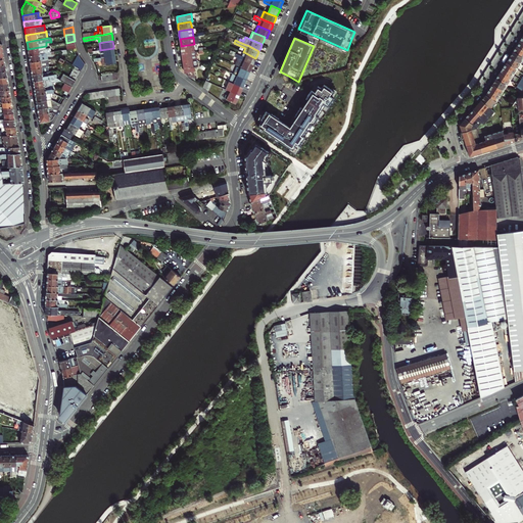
[(182,53),(195,52),(194,44),(181,46),(182,50),(182,53)]
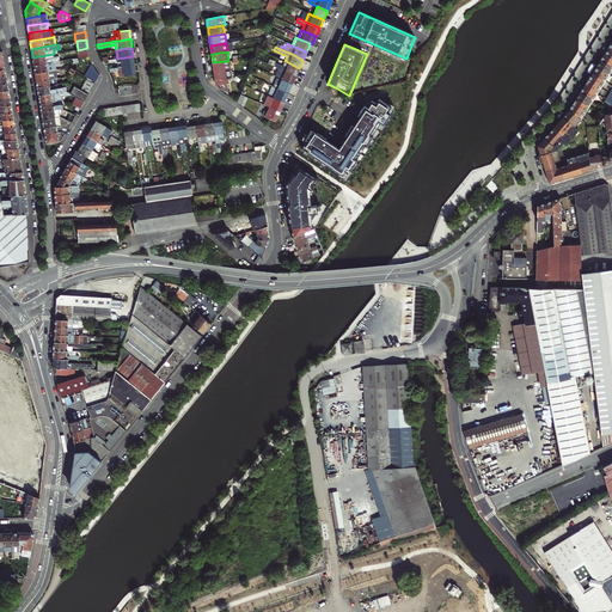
[(54,54),(32,57),(34,61),(34,65),(60,61),(59,56),(54,57),(54,54)]
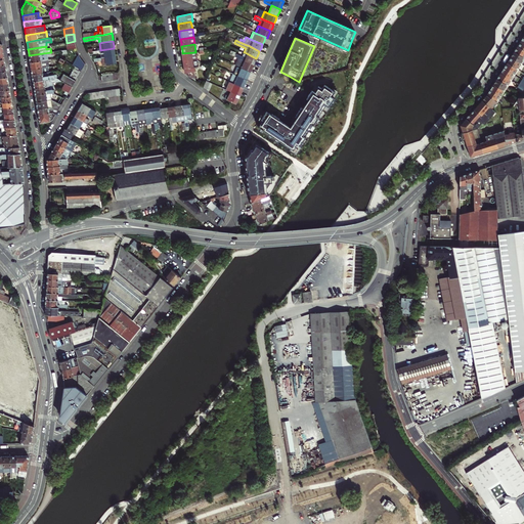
[(523,50),(517,46),(516,49),(514,52),(523,57),(523,50)]
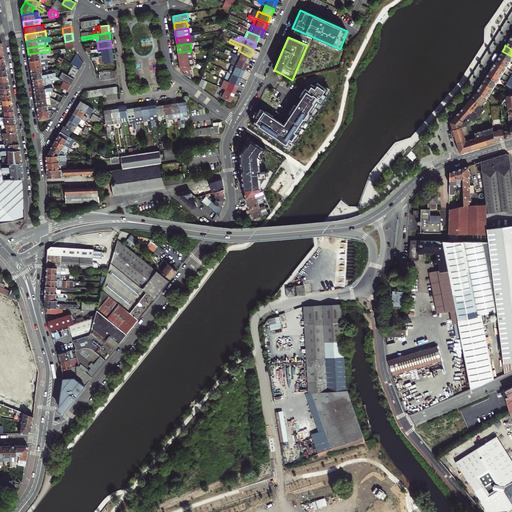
[(98,49),(99,56),(112,55),(112,51),(111,47),(98,49)]
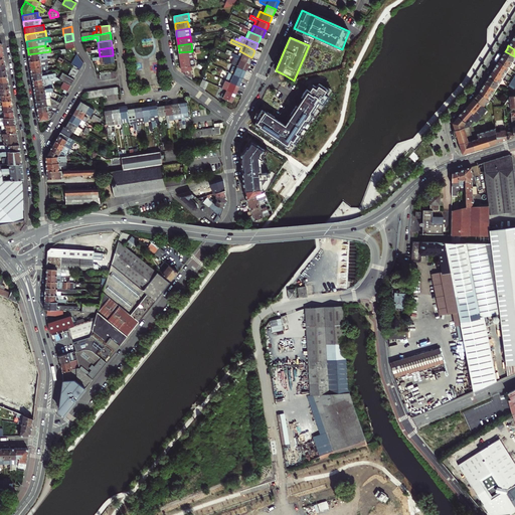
[(194,58),(193,50),(192,51),(179,52),(180,56),(180,60),(194,58)]
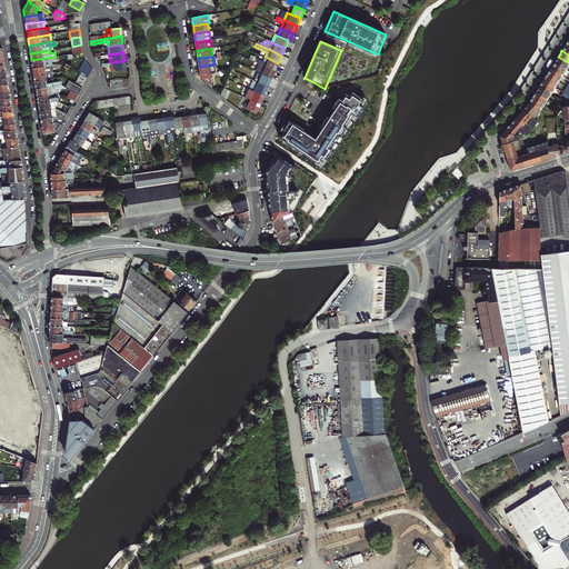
[(56,57),(31,60),(32,65),(32,69),(52,66),(51,61),(57,60),(56,57)]
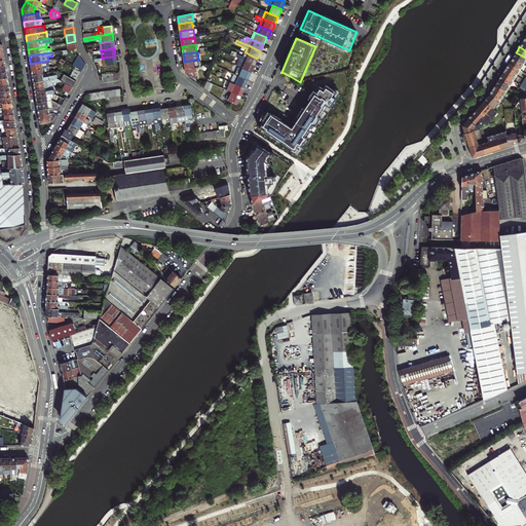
[(242,60),(254,65),(256,62),(257,59),(246,52),(243,58),(237,54),(236,58),(241,60),(242,60)]
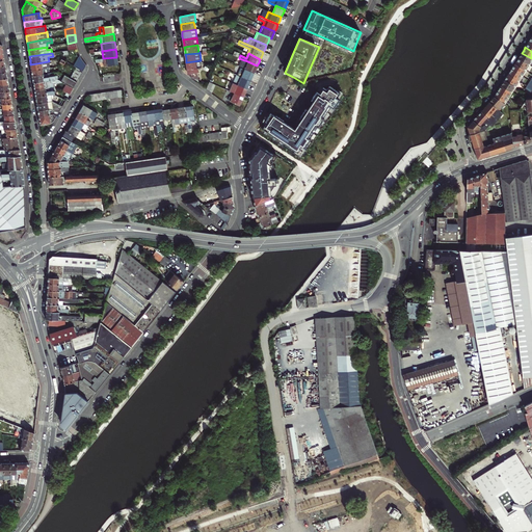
[(531,61),(531,58),(522,53),(520,55),(519,58),(530,65),(531,61)]
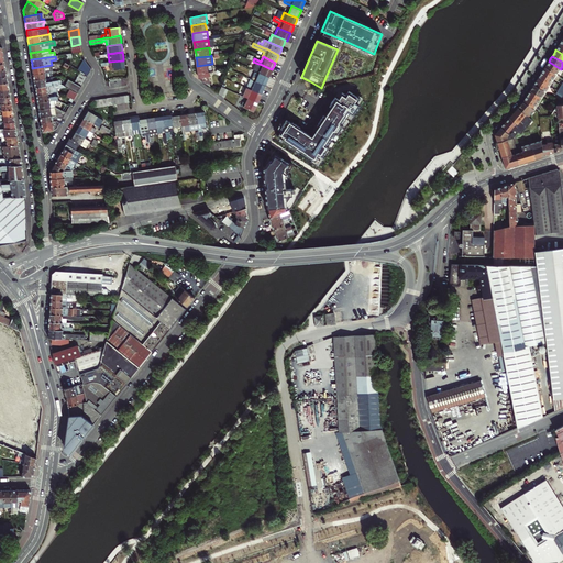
[(271,74),(272,69),(260,64),(258,64),(253,62),(244,57),(243,61),(258,67),(256,72),(268,77),(271,74)]
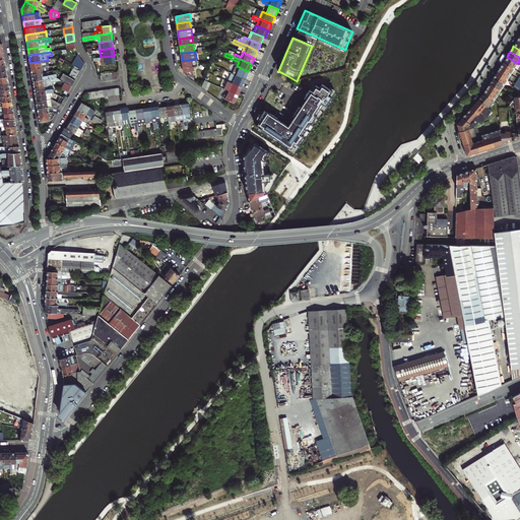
[(115,59),(114,56),(101,57),(93,59),(93,61),(102,60),(103,65),(115,63),(115,59)]
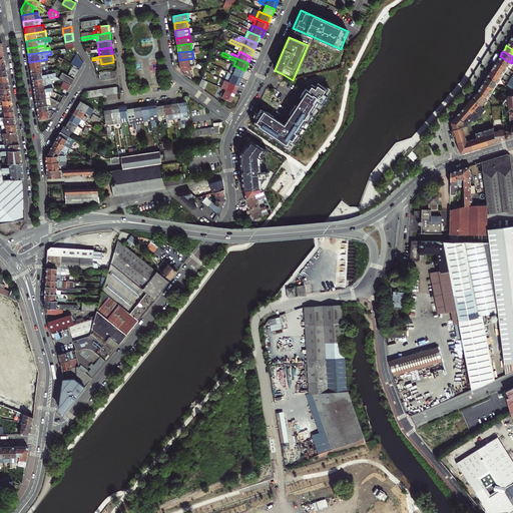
[(73,65),(74,65),(80,68),(83,63),(78,56),(73,65)]
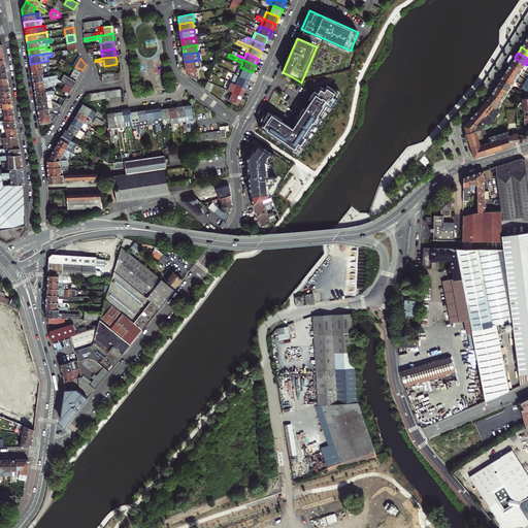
[(526,65),(515,58),(513,60),(510,63),(523,70),(526,65)]
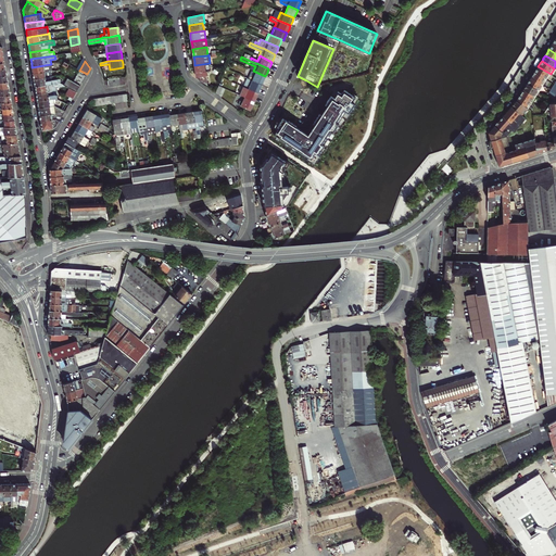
[(211,71),(210,63),(194,65),(196,71),(197,77),(206,76),(206,72),(211,71)]
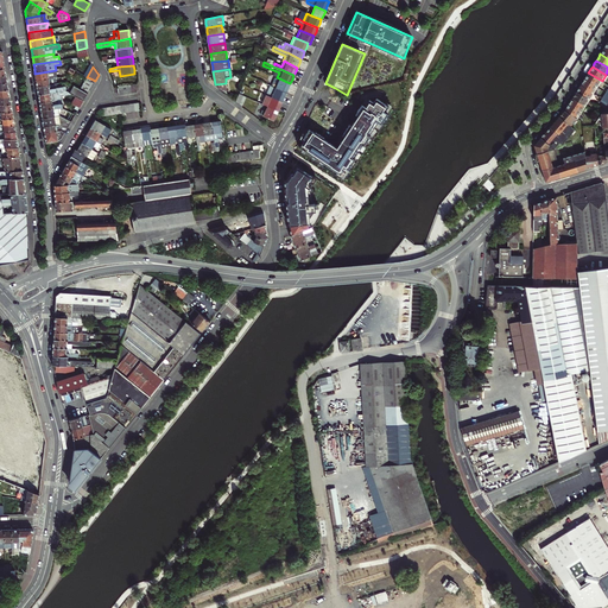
[(36,81),(56,77),(57,77),(56,71),(57,71),(56,70),(35,74),(36,77),(36,81)]
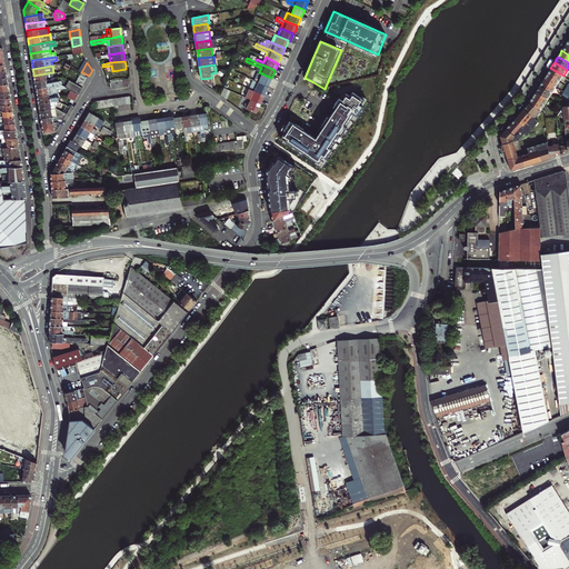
[(563,76),(550,68),(549,70),(547,73),(559,81),(563,76)]
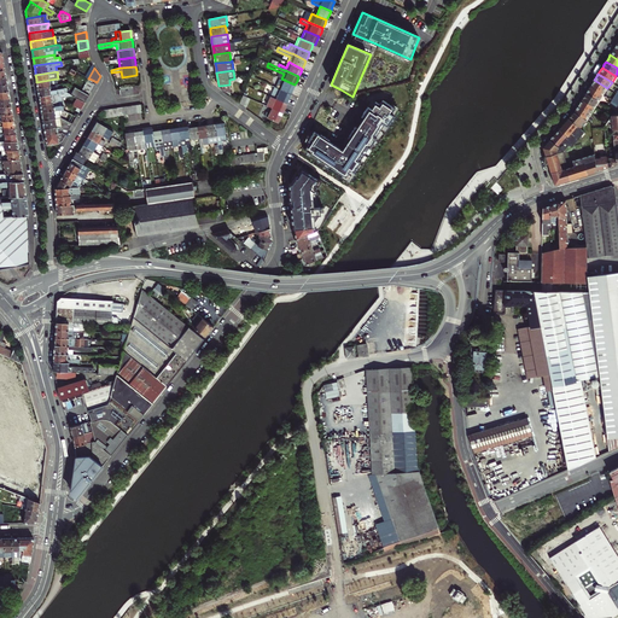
[(97,82),(89,79),(87,82),(83,89),(89,93),(97,82)]
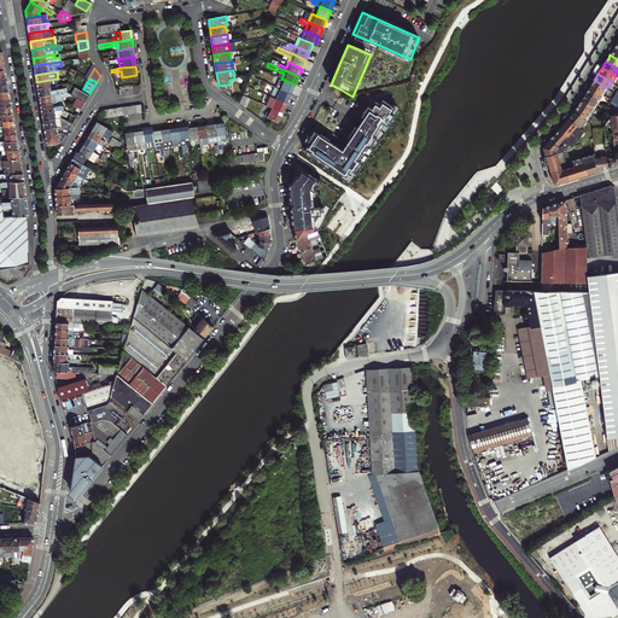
[(292,89),(295,85),(281,79),(277,88),(291,94),(292,89)]
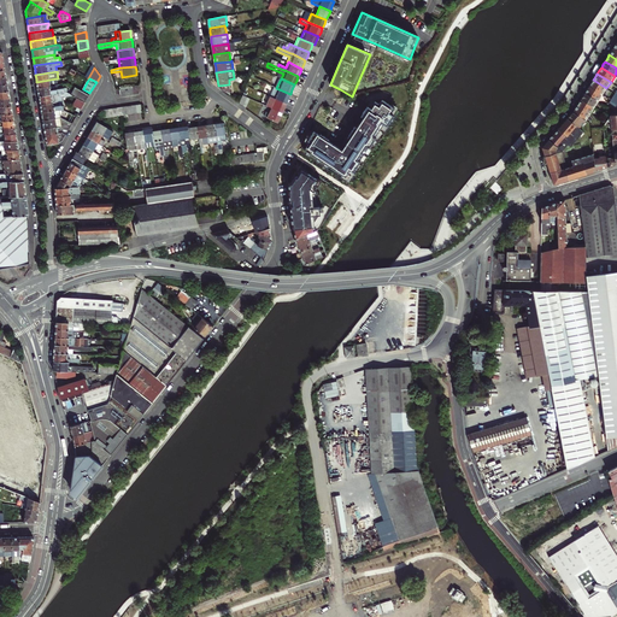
[(606,88),(593,80),(591,83),(589,87),(603,94),(606,88)]
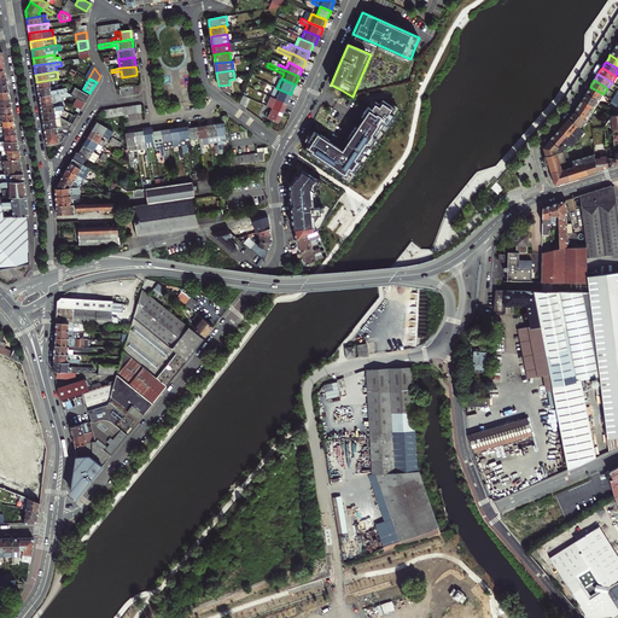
[(59,85),(38,88),(39,93),(39,97),(66,92),(71,95),(73,95),(79,99),(85,103),(89,95),(76,87),(73,94),(69,93),(68,87),(60,88),(59,85)]
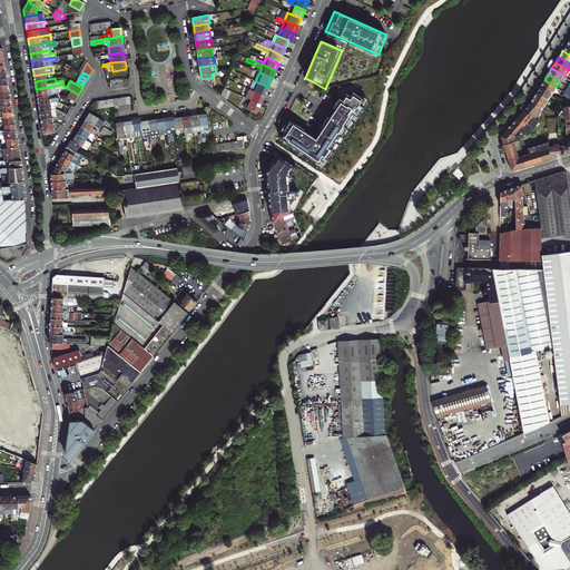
[(212,78),(202,79),(202,81),(214,90),(212,78)]
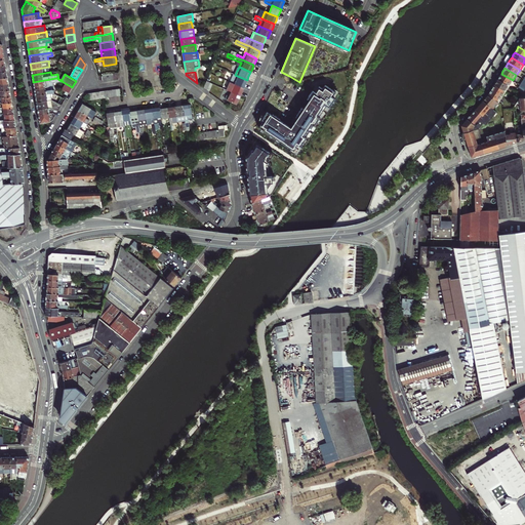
[(247,80),(235,75),(234,74),(230,82),(235,84),(243,88),(245,84),(247,80)]
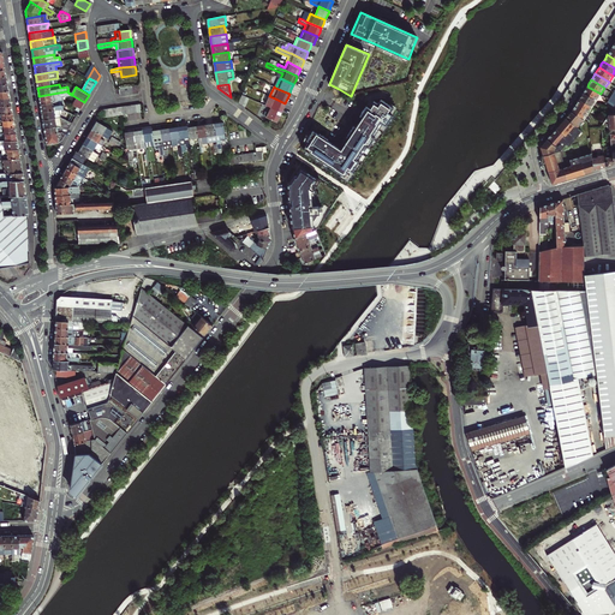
[(601,94),(587,87),(586,89),(584,93),(586,95),(597,101),(601,94)]
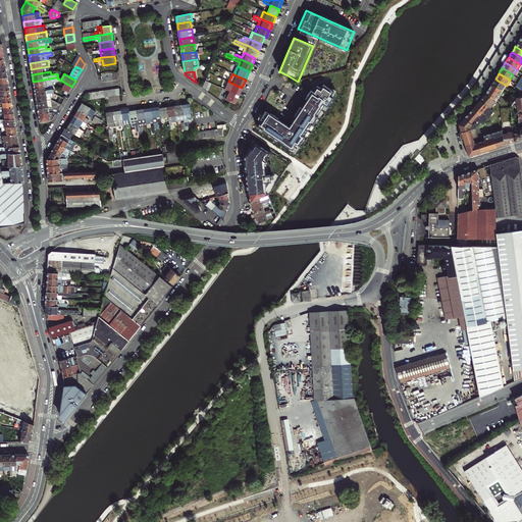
[(48,86),(49,86),(49,83),(52,82),(61,81),(60,81),(56,77),(33,82),(34,85),(34,88),(48,86)]
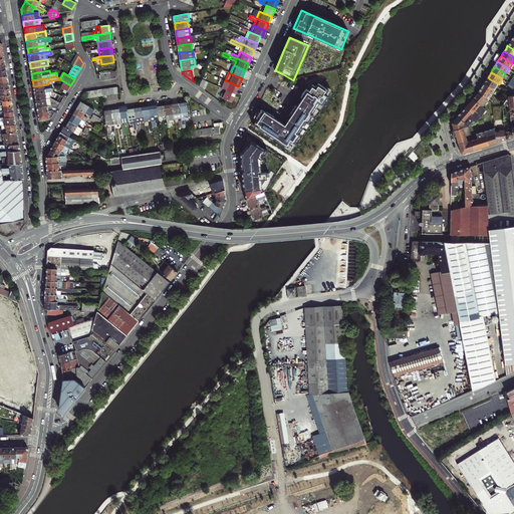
[(490,79),(488,77),(486,79),(484,82),(495,89),(499,84),(490,79)]
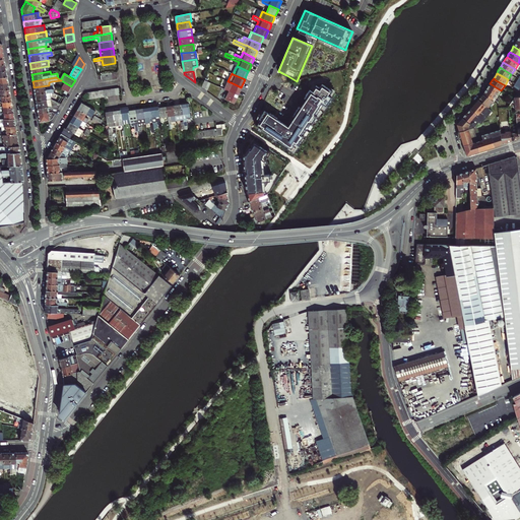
[(204,80),(201,87),(206,90),(210,82),(204,80)]
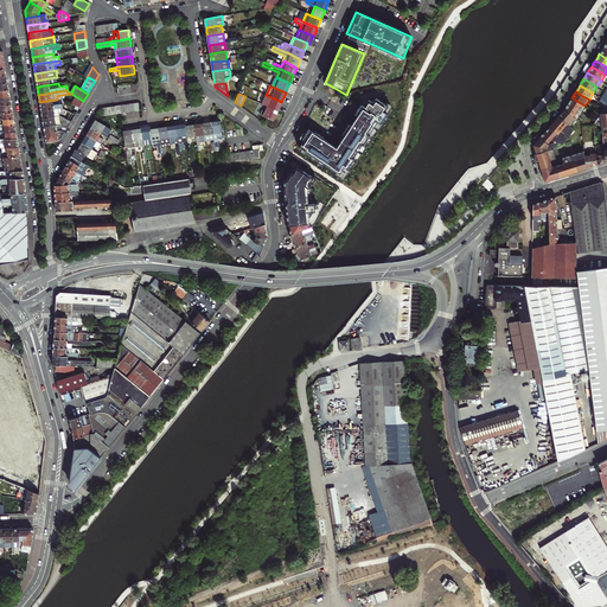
[(281,102),(272,97),(267,107),(278,112),(279,107),(281,102)]
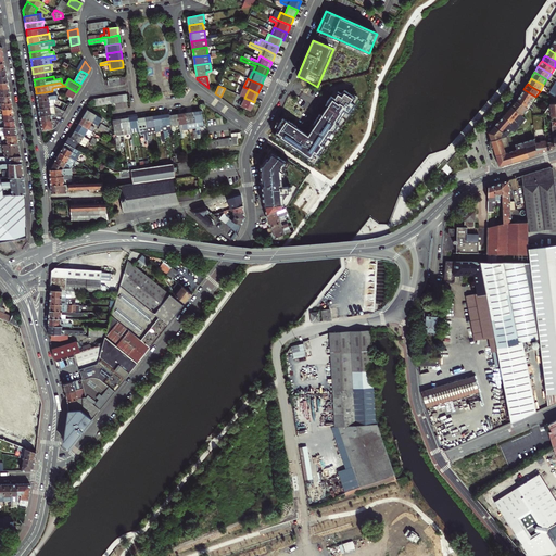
[(289,124),(282,121),(280,126),(278,124),(276,130),(276,134),(275,135),(276,136),(275,138),(279,140),(280,138),(286,142),(285,144),(288,147),(289,144),(292,147),(291,149),(295,151),(297,149),(308,158),(307,159),(312,162),(315,159),(313,158),(316,153),(318,154),(321,151),(323,152),(325,148),(324,147),(325,146),(324,144),(331,133),(332,134),(336,129),(337,130),(340,127),(338,126),(339,124),(338,124),(345,112),(349,114),(352,110),(353,111),(356,106),(354,105),(355,104),(354,103),(358,97),(354,95),(353,96),(344,90),(342,93),(338,91),(335,89),(326,101),(325,104),(328,105),(323,115),(320,114),(314,124),(317,125),(310,136),(297,128),(298,127),(290,123),(289,124)]
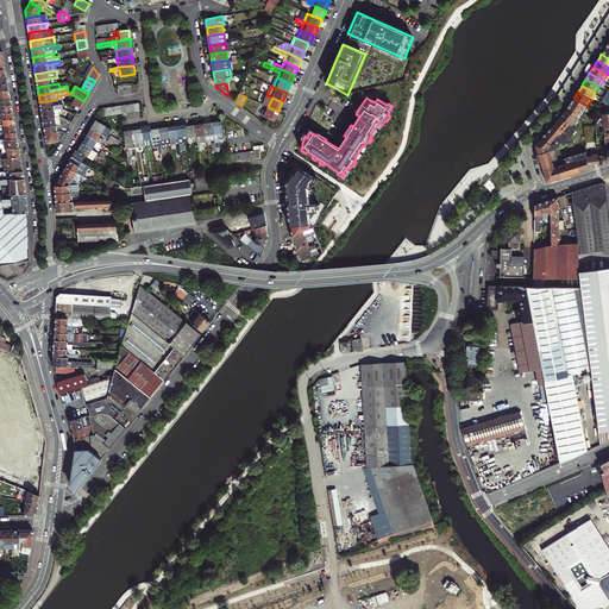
[(586,106),(573,98),(572,101),(570,105),(583,112),(586,106)]
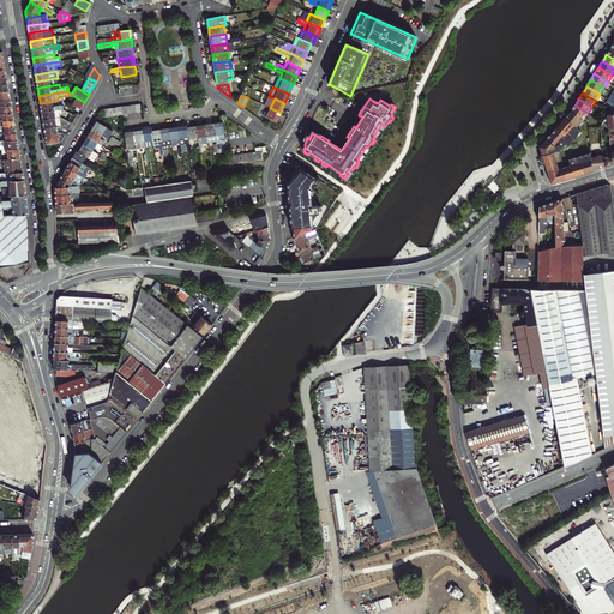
[(41,108),(42,112),(61,109),(64,110),(62,104),(60,104),(56,104),(56,101),(40,103),(41,108)]
